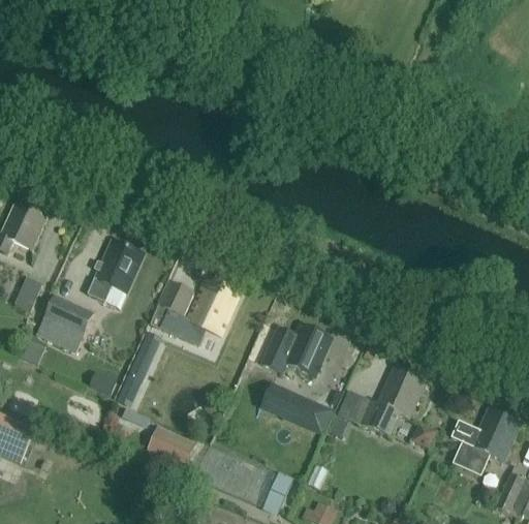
[(43,208),(25,199),(23,204),(16,203),(0,237),(0,248),(7,252),(12,240),(33,248),(48,216),(40,213),(43,208)]
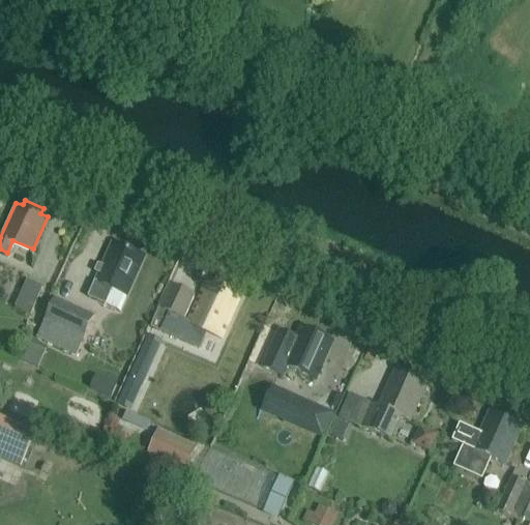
[(128,292),(146,253),(113,238),(95,278),(96,278),(89,293),(107,300),(113,286),(128,292)]
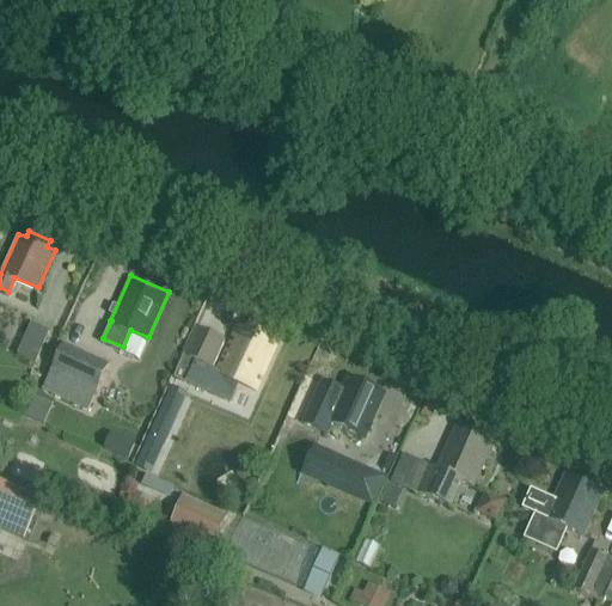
[(36,359),(50,328),(32,319),(18,350),(36,359)]
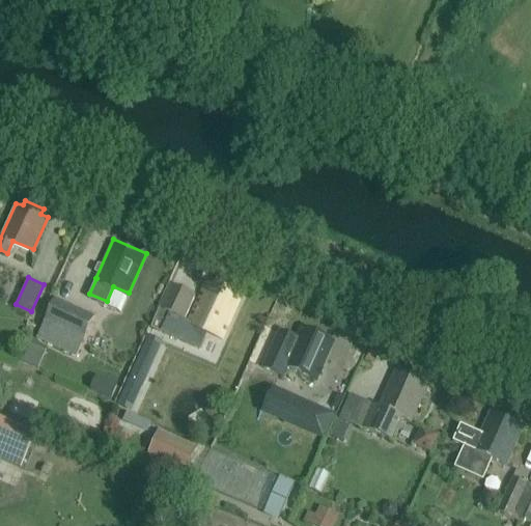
[(223,334),(239,299),(241,296),(207,280),(190,319),(186,316),(196,293),(172,281),(154,324),(201,345),(208,328),(223,334)]
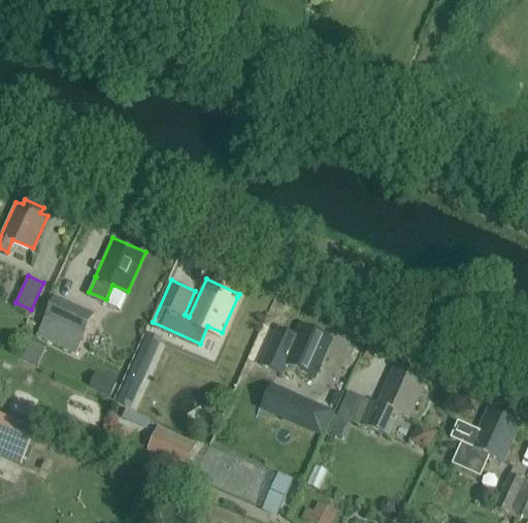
[(75,352),(84,333),(94,311),(56,294),(45,316),(37,333),(75,352)]
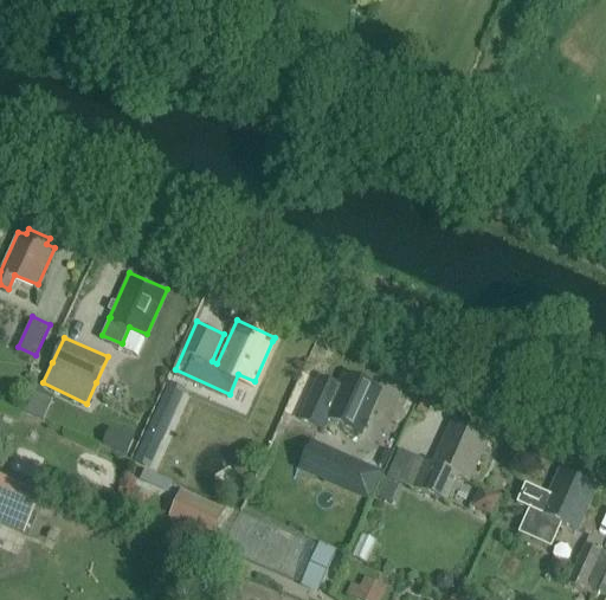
[(321,372),(302,414),(324,425),(329,415),(361,430),(379,391),(371,387),(374,381),(345,367),(339,380),(321,372)]
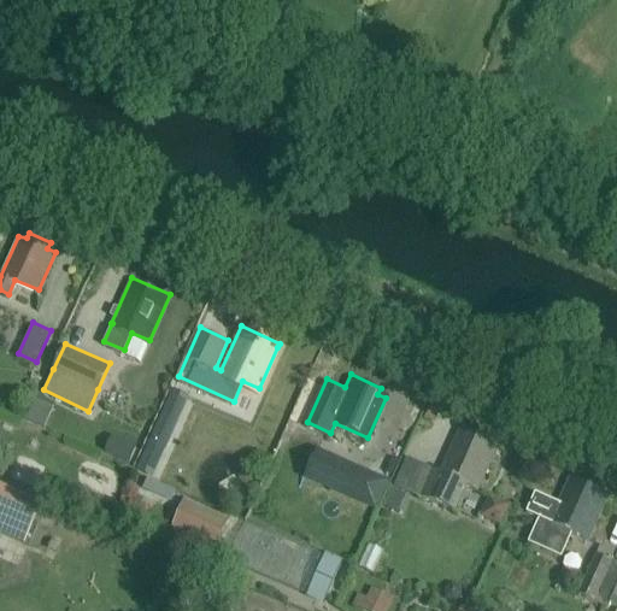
[(165,445),(178,415),(164,409),(150,438),(165,445)]
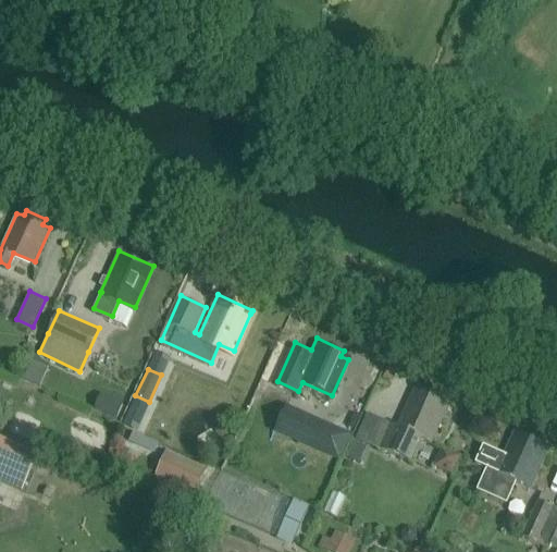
[(372,442),(407,456),(415,461),(424,437),(432,440),(450,399),(416,383),(398,424),(383,417),(372,442)]
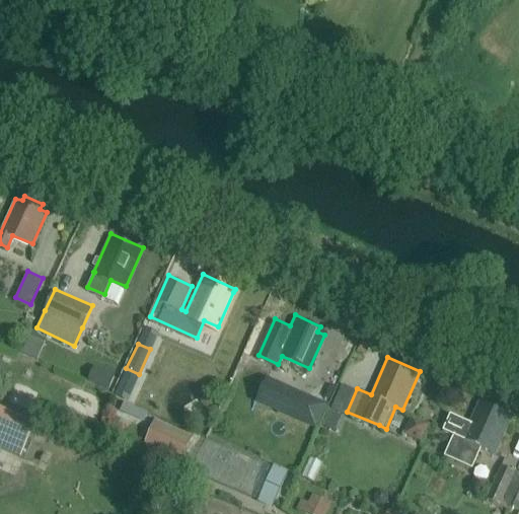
[(115,373),(94,364),(88,377),(108,386),(115,373)]
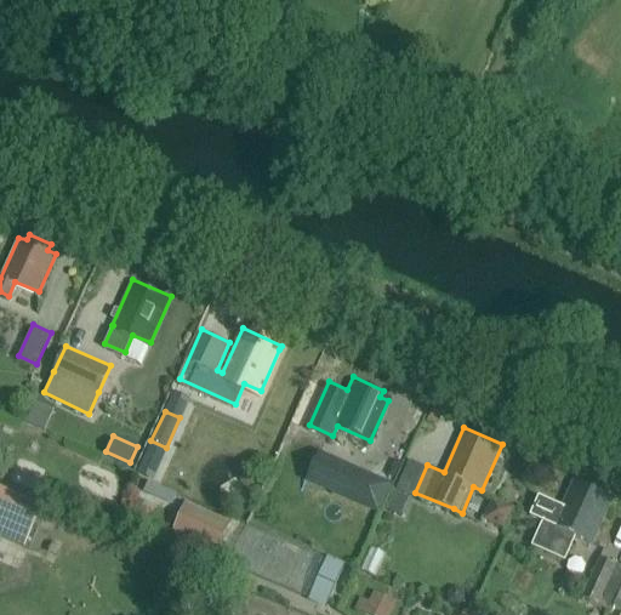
[(345,462),(331,490),(375,511),(388,482),(345,462)]
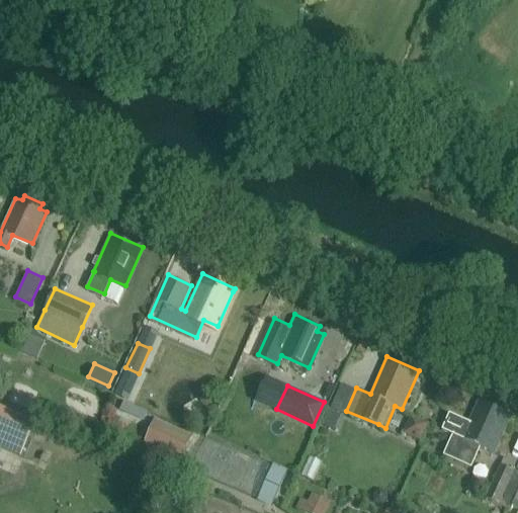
[(495,450),(509,418),(502,415),(505,409),(480,398),(469,419),(450,411),(443,427),(454,432),(445,451),(471,463),(481,444),(495,450)]
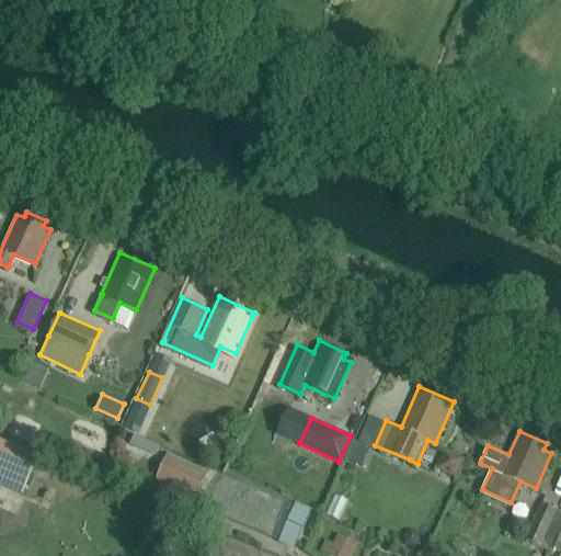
[(0,480),(23,491),(35,464),(36,461),(39,455),(0,437),(0,480)]
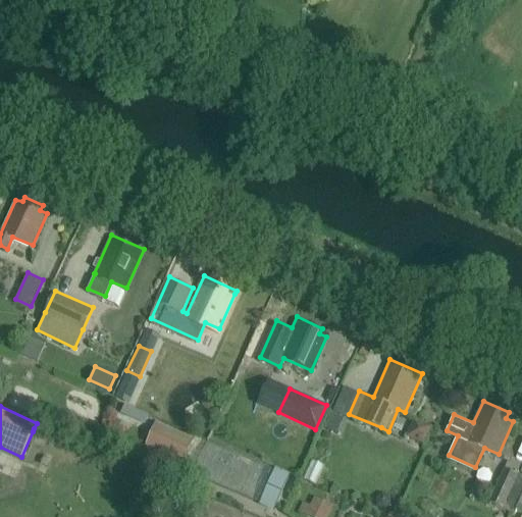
[(336,429),(343,415),(332,411),(326,425),(336,429)]
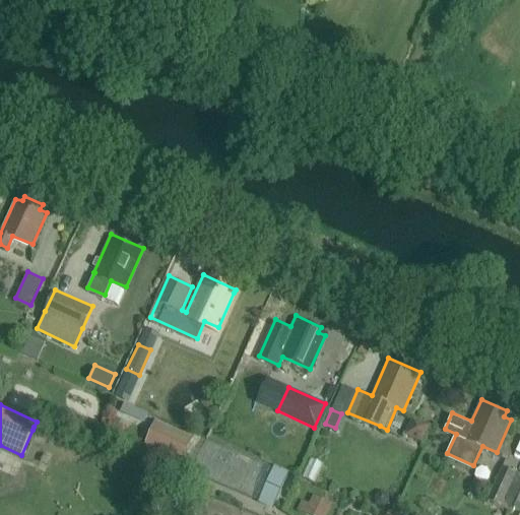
[(198,437),(156,420),(146,444),(187,461),(198,437)]
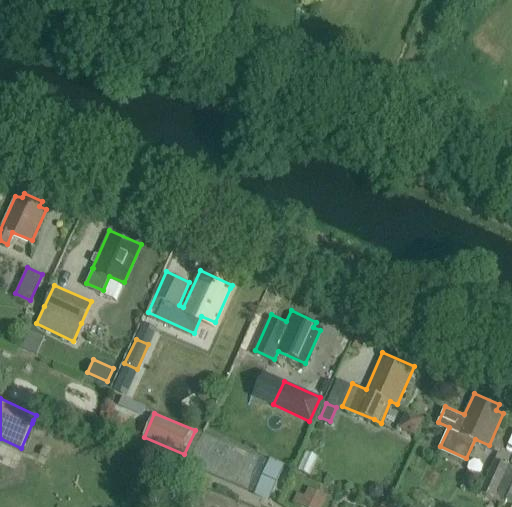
[(255,491),(268,497),(283,462),(271,456),(255,491)]
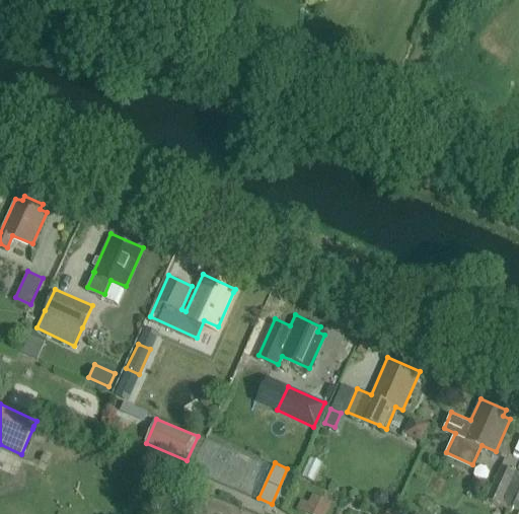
[(511,509),(513,503),(518,489),(518,470),(501,463),(486,498),(511,509)]
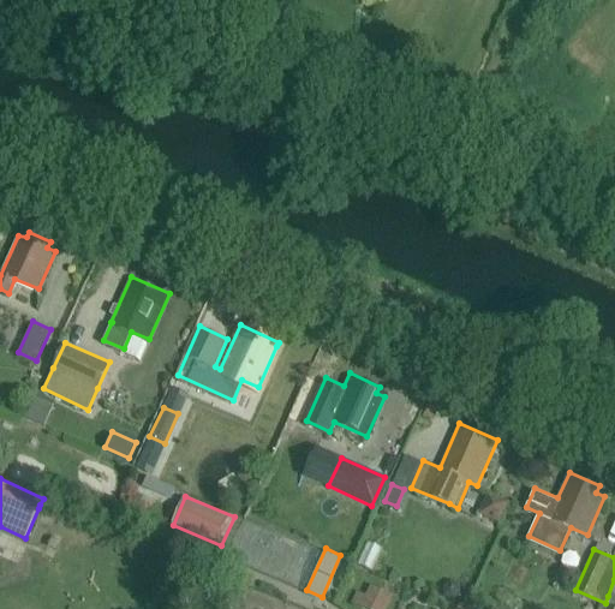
[(348,587),(366,602),(380,584),(362,571),(348,587)]
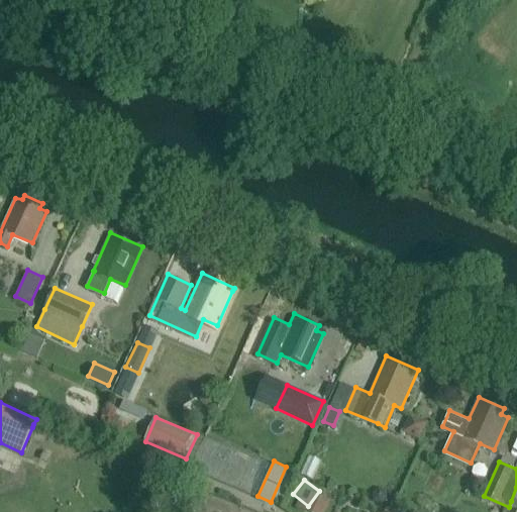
[(139,511),(141,511),(149,511),(156,499),(146,495),(139,511)]
